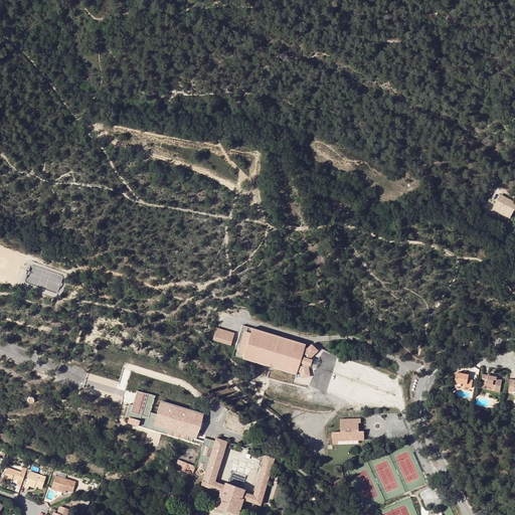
[(212,340),(231,346),(235,335),(216,328),(212,340)]
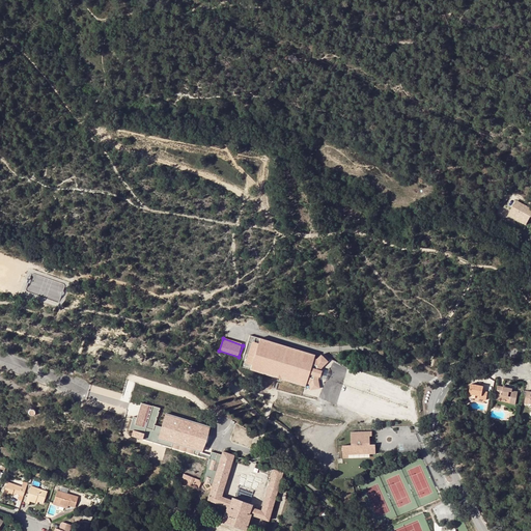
[(312,357),(257,341),(256,345),(249,343),(243,365),(250,367),(248,372),(304,388),(304,385),(307,386),(309,394),(318,392),(316,382),(311,380),(306,379),(307,375),(312,376),(317,379),(319,372),(318,372),(314,370),(309,369),(309,366),(315,367),(319,369),(328,360),(320,354),(314,361),(311,361),(312,357)]
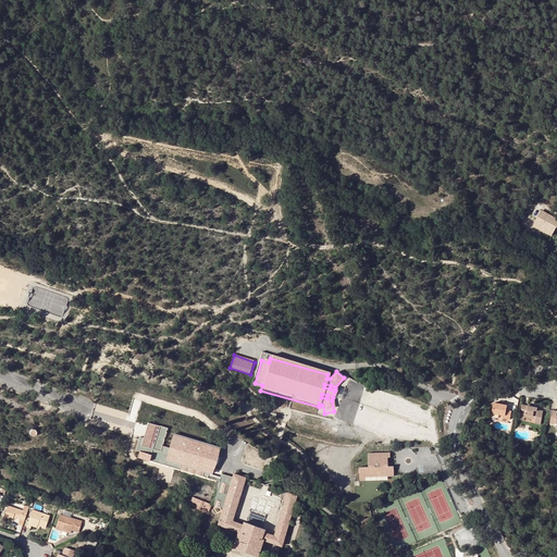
[(507,407),(509,407),(509,404),(495,401),(494,411),(504,413),(504,417),(511,419),(512,410),(508,409),(507,409),(507,407)]
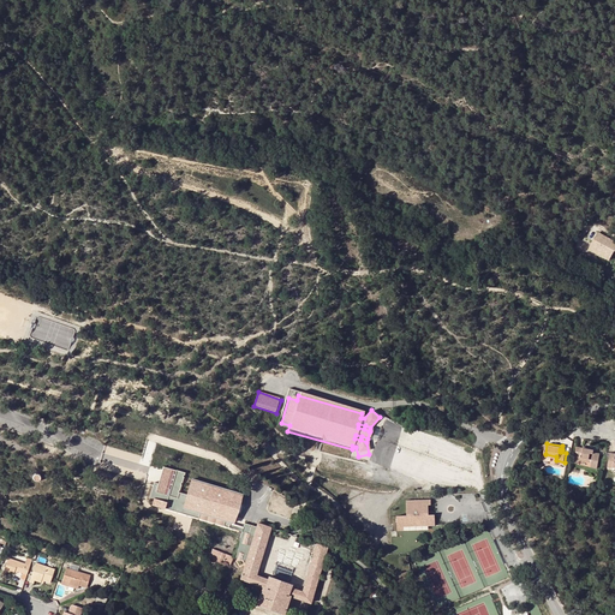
[(596,448),(591,448),(585,447),(578,446),(574,460),(578,461),(581,458),(593,460),(592,466),(599,467),(602,453),(596,452),(596,448)]
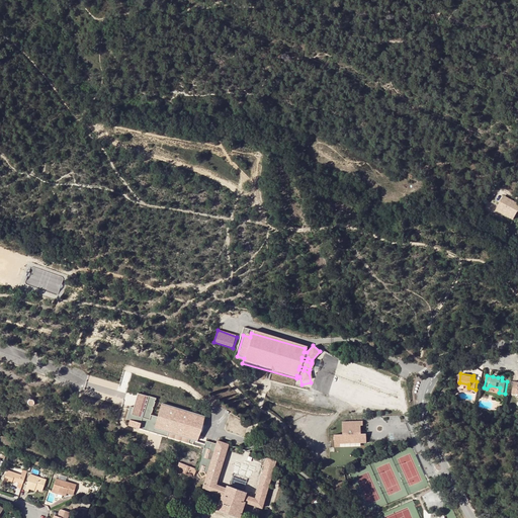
[(128,424),(197,445),(198,442),(206,417),(162,404),(158,418),(152,416),(157,399),(139,393),(134,408),(131,407),(125,420),(130,421),(128,424)]
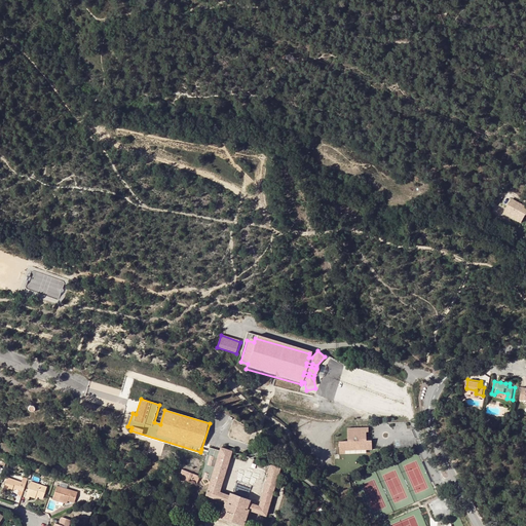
[(344,450),(372,449),(371,440),(363,440),(363,431),(368,431),(368,427),(347,427),(347,441),(339,441),(339,454),(344,453),(344,450)]
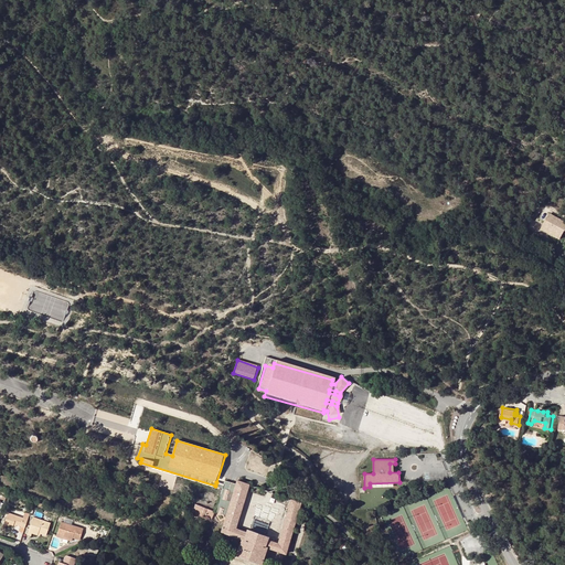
[(233,491),(236,483),(225,480),(224,484),(216,482),(215,486),(223,489),(226,490),(230,490),(233,491)]
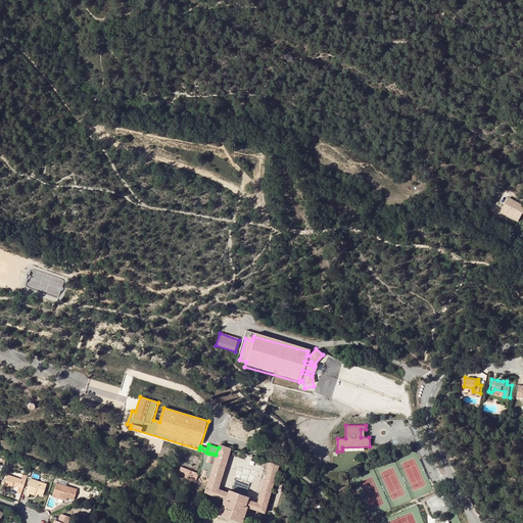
[(212,454),(209,454),(206,453),(199,473),(203,474),(205,475),(209,476),(204,491),(224,500),(219,513),(242,521),(246,507),(265,513),(279,465),(269,462),(257,503),(247,500),(248,496),(229,489),(228,491),(219,488),(231,448),(220,444),(219,447),(216,455),(212,454)]
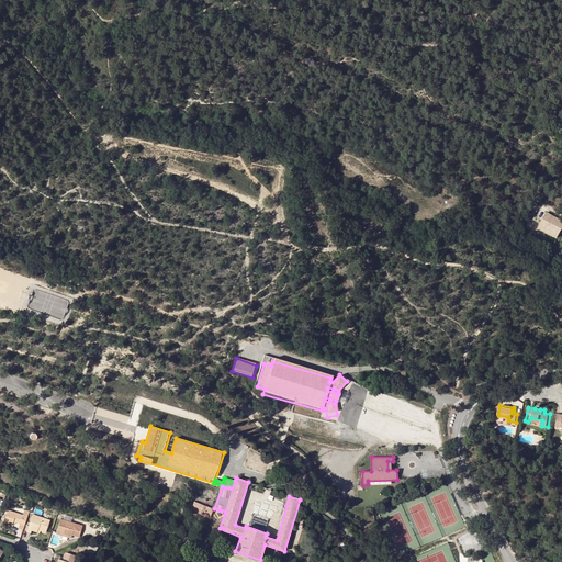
[(194,501),(193,505),(191,510),(211,517),(213,508),(194,501)]
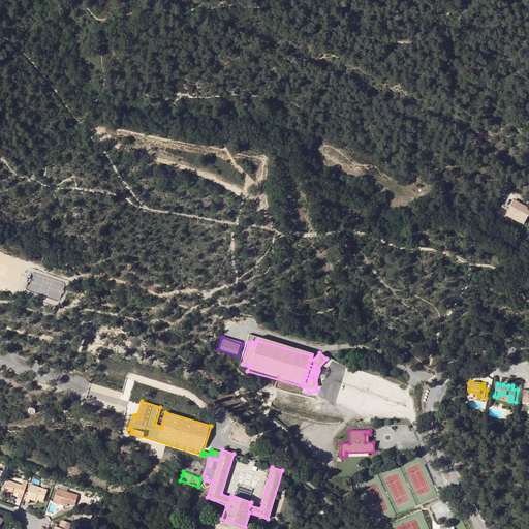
[(13,491),(23,494),(28,481),(24,479),(22,485),(8,479),(4,490),(3,493),(5,494),(6,491),(12,493),(13,491)]
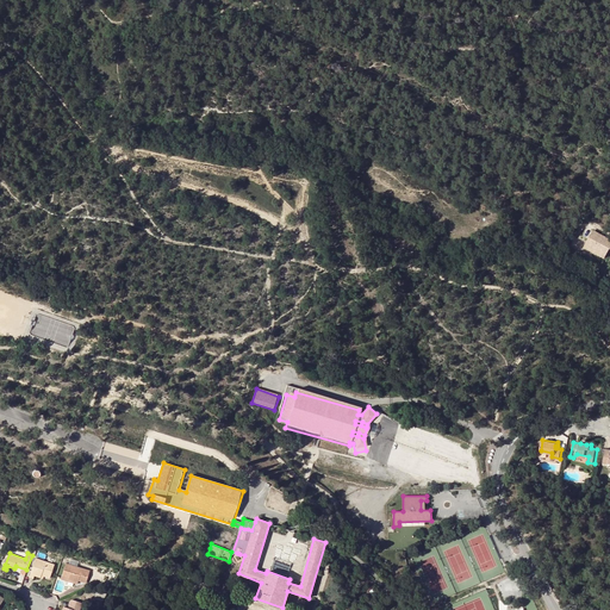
[(43,573),(42,576),(50,578),(55,565),(36,558),(30,577),(33,578),(35,576),(36,571),(43,573)]
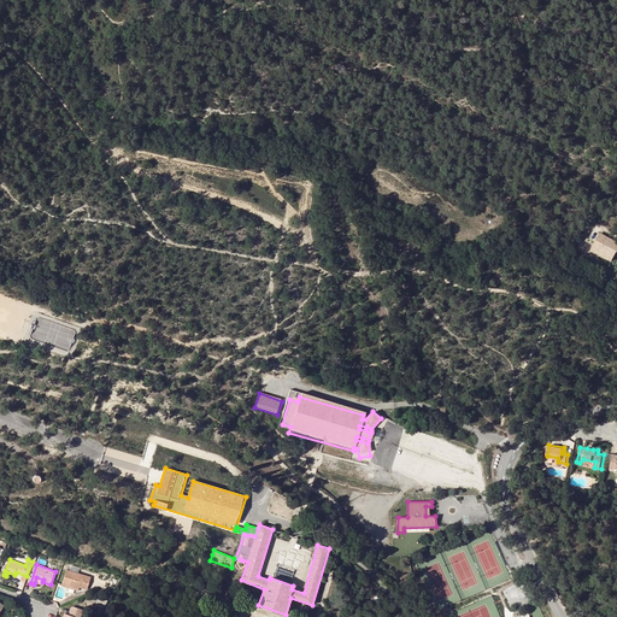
[(70,586),(80,589),(80,587),(88,589),(92,577),(66,570),(64,580),(70,582),(70,586)]
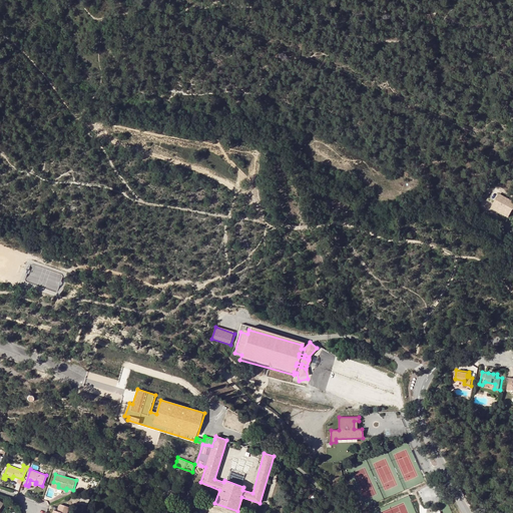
[(58,484),(53,482),(51,487),(65,491),(66,490),(58,487),(58,484)]
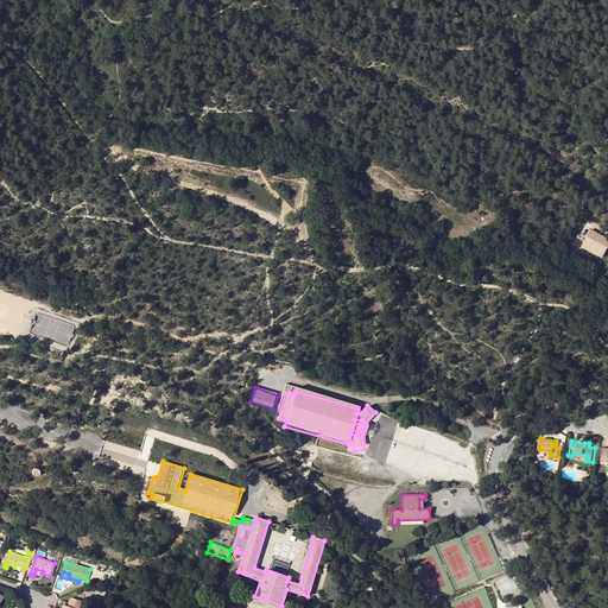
[(64,605),(62,607),(80,607),(82,601),(73,597),(70,599),(68,606),(64,605)]
